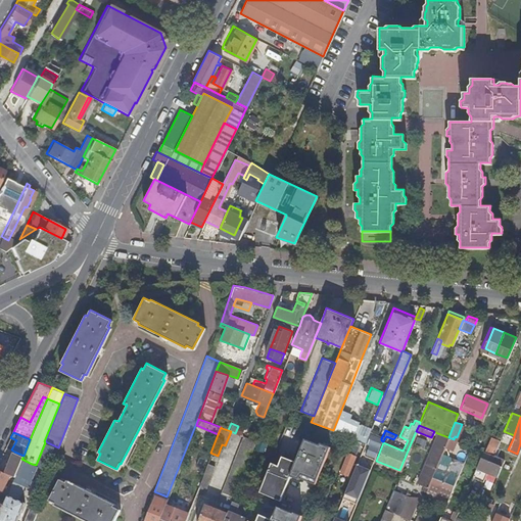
[(367,433),(364,443),(377,446),(379,436),(367,433)]
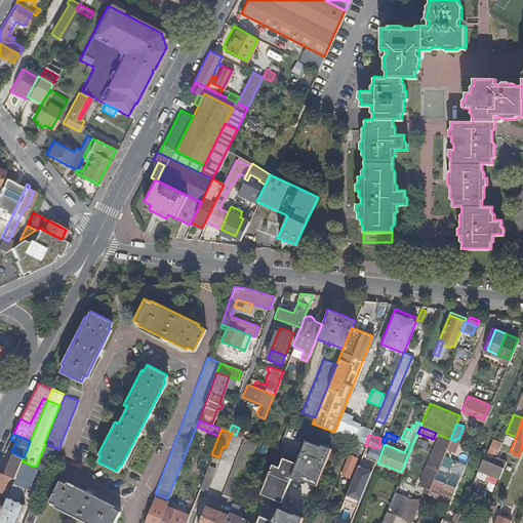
[(424,492),(427,493),(429,490),(450,439),(439,435),(418,484),(425,487),(424,492)]
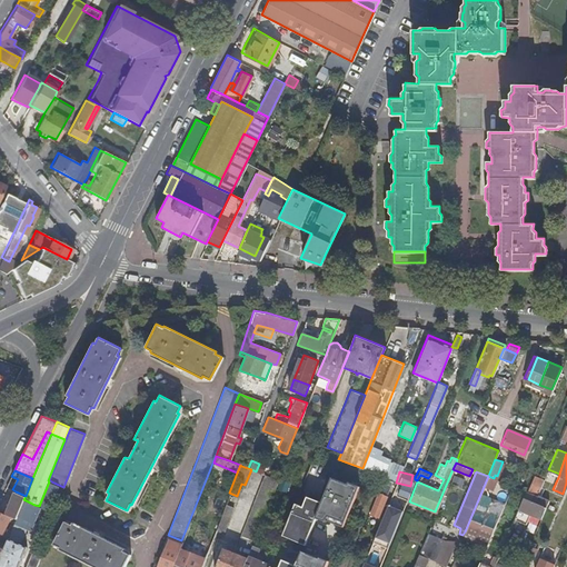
[(236,547),(249,553),(251,545),(270,498),(277,479),(265,474),(236,547)]
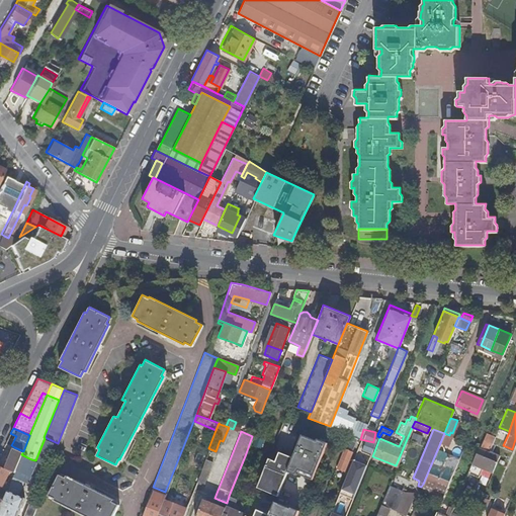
[(326,442),(301,433),(291,457),(286,469),(312,480),(326,442)]
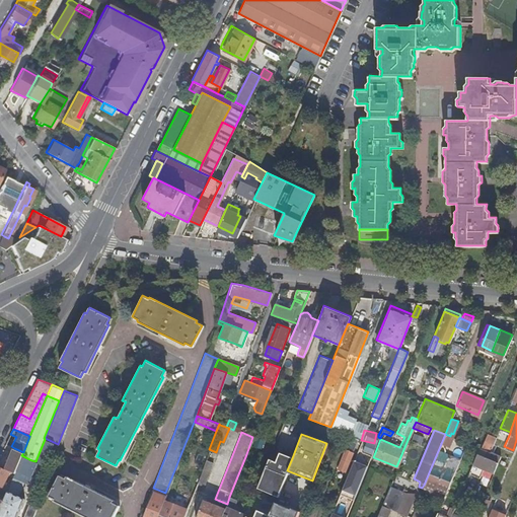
[(431,488),(434,489),(441,472),(436,470),(450,436),(445,434),(424,485),(431,488)]
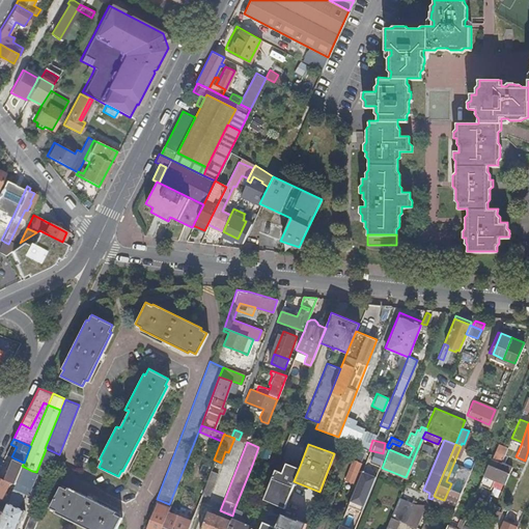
[(493,460),(490,457),(488,464),(498,468),(500,462),(502,458),(506,447),(499,444),(493,460)]
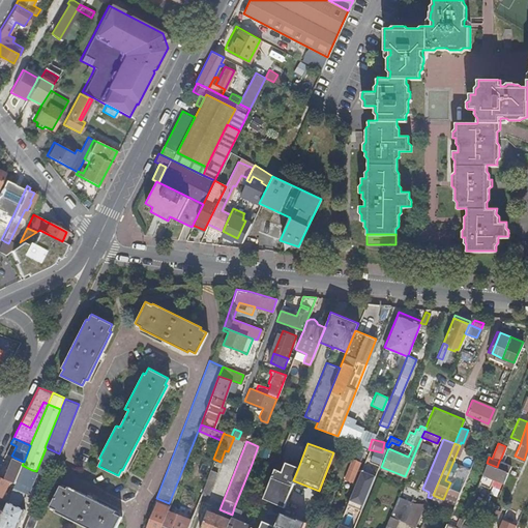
[(351,458),(358,461),(363,448),(356,445),(351,458)]
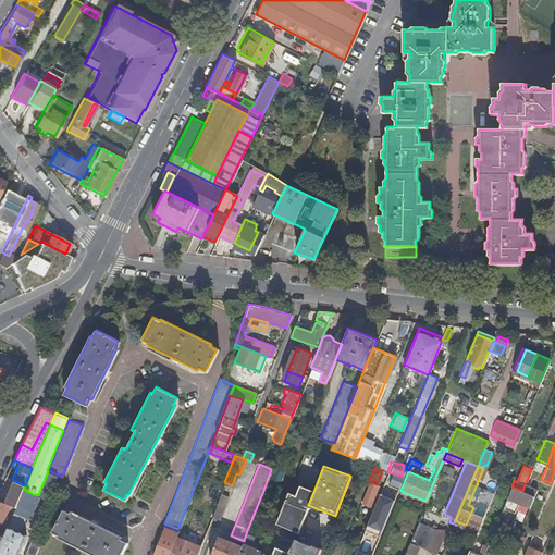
[(57,476),(48,471),(38,495),(47,498),(57,476)]
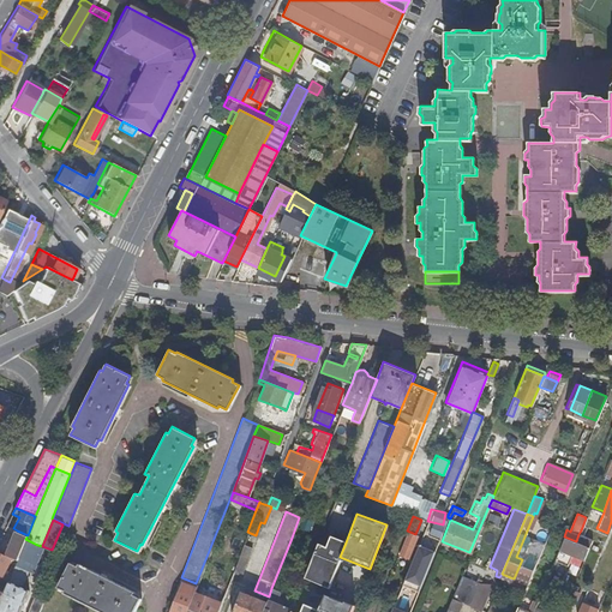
[(415,534),(407,531),(403,541),(412,545),(415,534)]
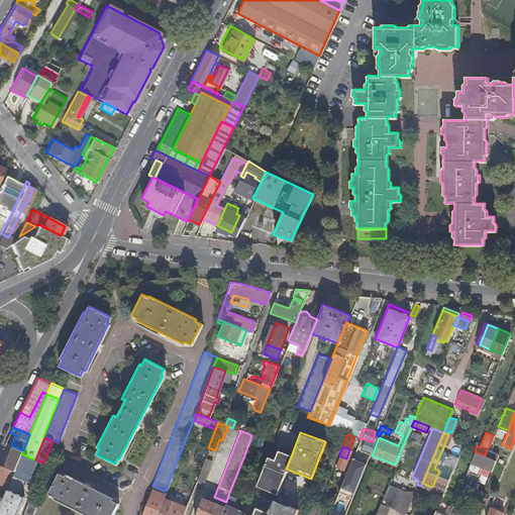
[(497,450),(489,446),(487,449),(485,455),(493,459),(497,450)]
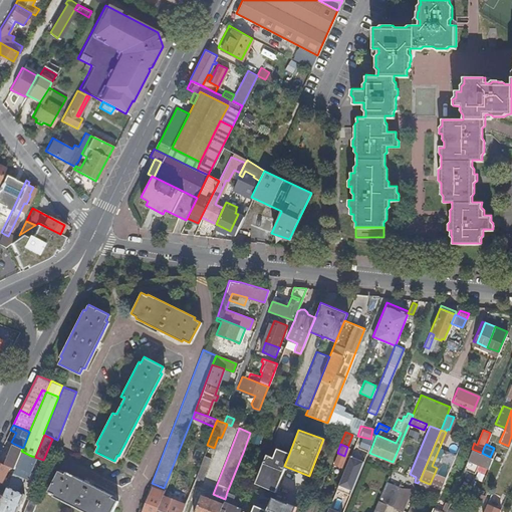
[(7,459),(5,463),(8,465),(14,468),(16,464),(21,451),(12,447),(7,459)]
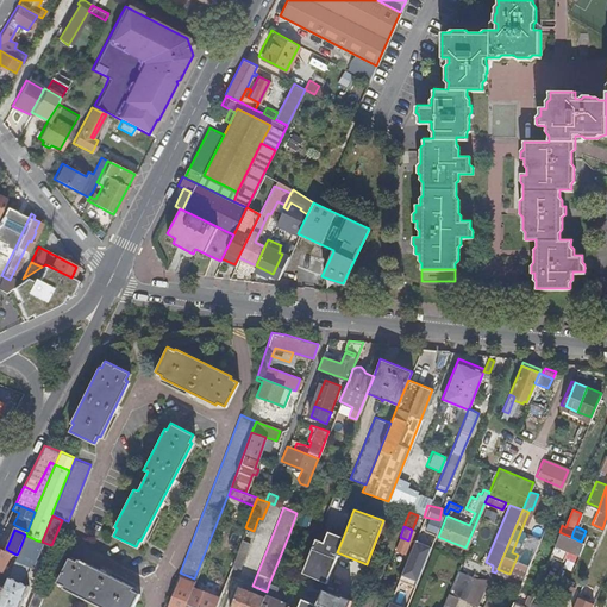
[(337,552),(343,538),(327,531),(323,542),(314,539),(301,573),(325,582),(337,552)]
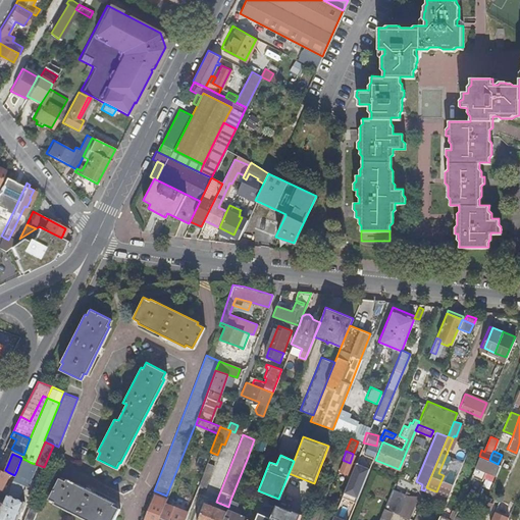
[(485,471),(496,475),(500,465),(498,464),(489,460),(479,456),(478,457),(470,476),(473,477),(481,481),(483,476),(485,471)]
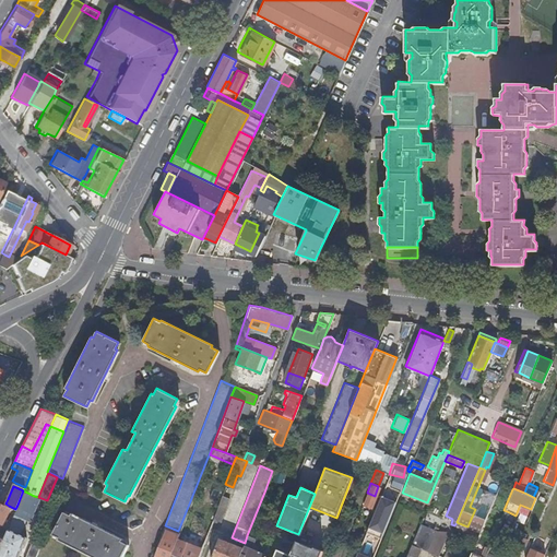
[(28,510),(34,496),(23,490),(18,505),(15,509),(8,529),(4,538),(0,548),(0,555),(6,556),(16,556),(26,536),(19,533),(28,510)]
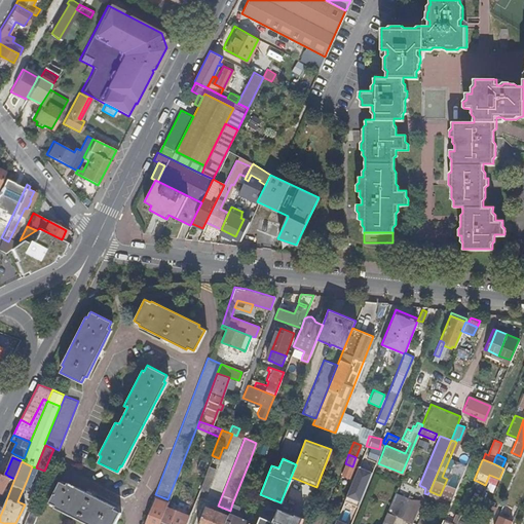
[(352,466),(345,463),(340,474),(347,477),(352,466)]
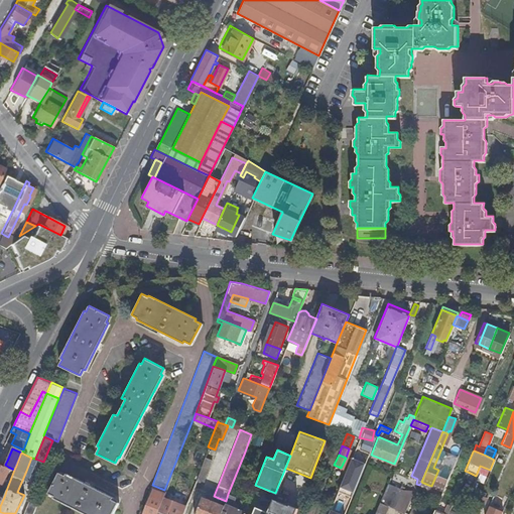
[(211,460),(204,457),(195,480),(202,482),(211,460)]
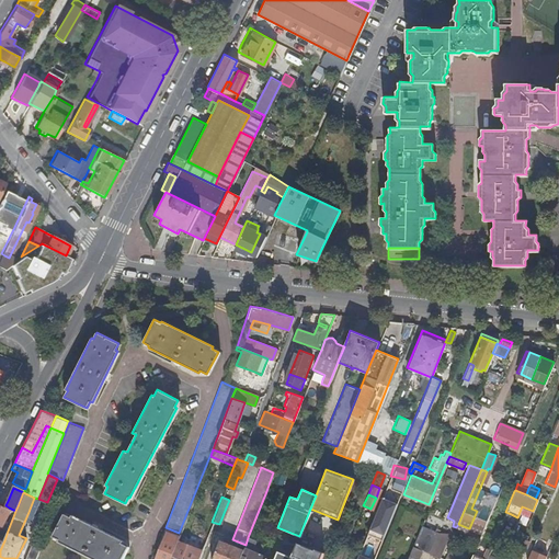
[(381,498),(367,533),(381,539),(396,503),(381,498)]
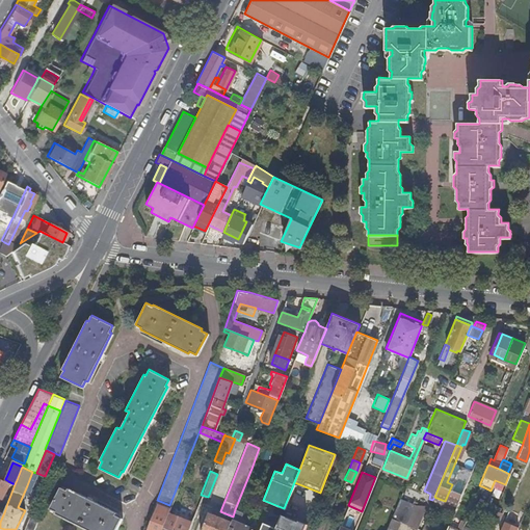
[(0,500),(8,481),(5,479),(0,477),(0,500)]
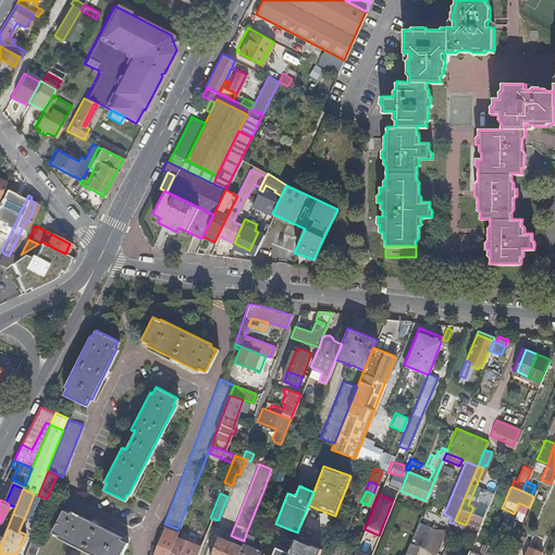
[(518,503),(516,508),(527,513),(529,507),(518,503)]
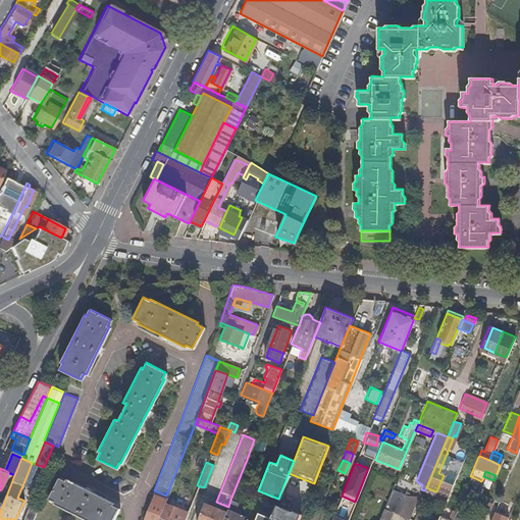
[(66,478),(65,480),(60,477),(49,499),(54,502),(54,504),(86,519),(112,519),(119,508),(113,505),(114,503),(66,478)]
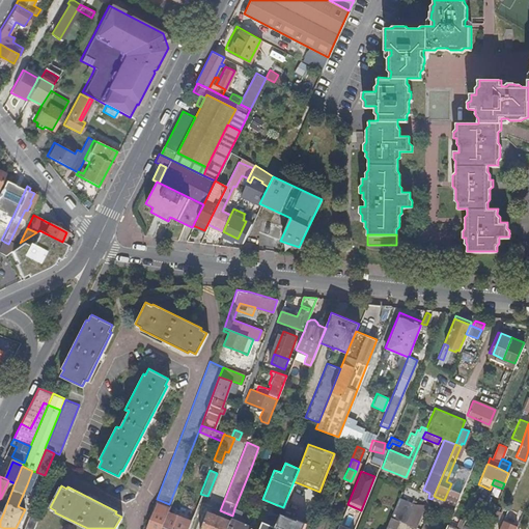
[(473,498),(478,501),(481,494),(478,492),(476,491),(473,498)]
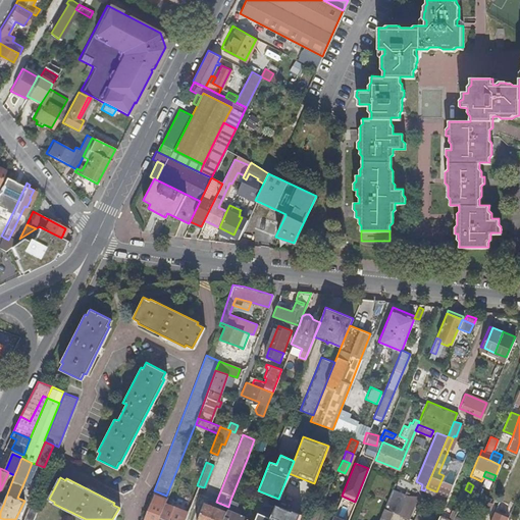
[(404,494),(392,488),(377,519),(387,519),(392,511),(408,518),(417,496),(407,495),(408,491),(405,490),(404,494)]
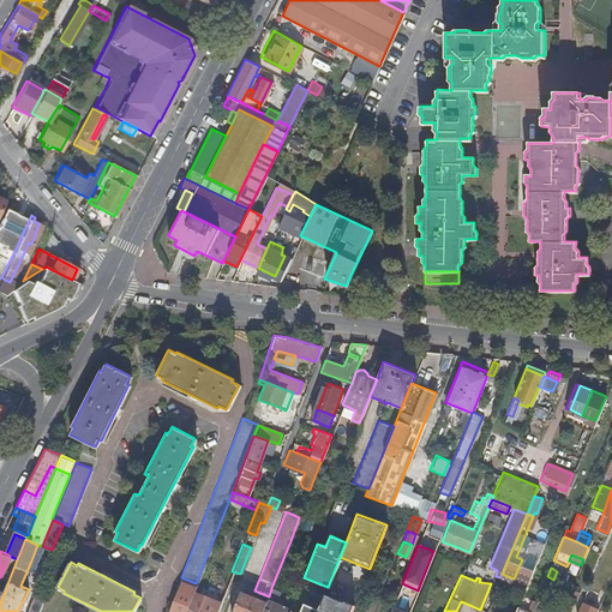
[(169,611),(185,611),(193,592),(197,585),(180,579),(179,582),(181,582),(169,611)]
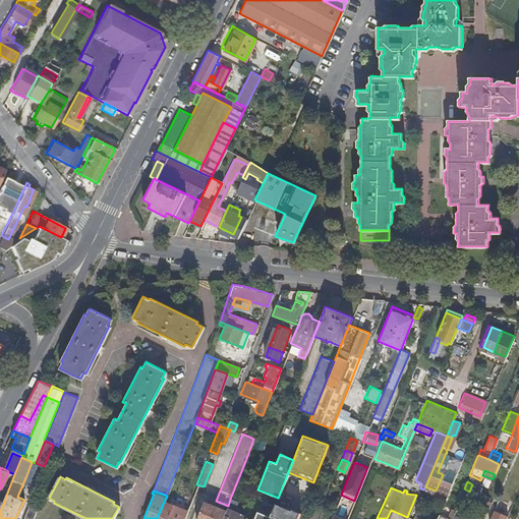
[(236,502),(230,499),(228,506),(225,511),(222,518),(245,518),(246,518),(246,517),(237,513),(238,511),(234,509),(235,507),(236,502)]
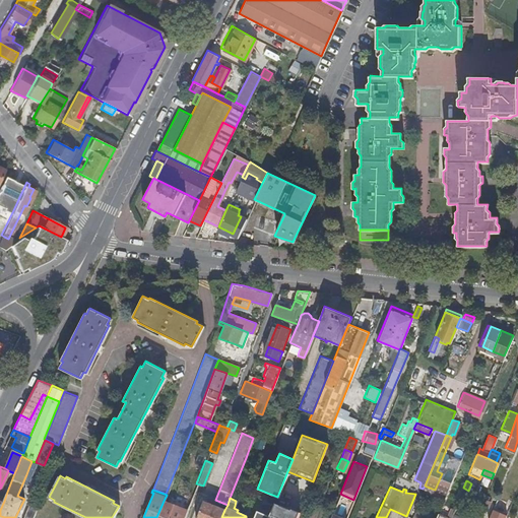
[(491,501),(482,498),(479,506),(487,509),(491,501)]
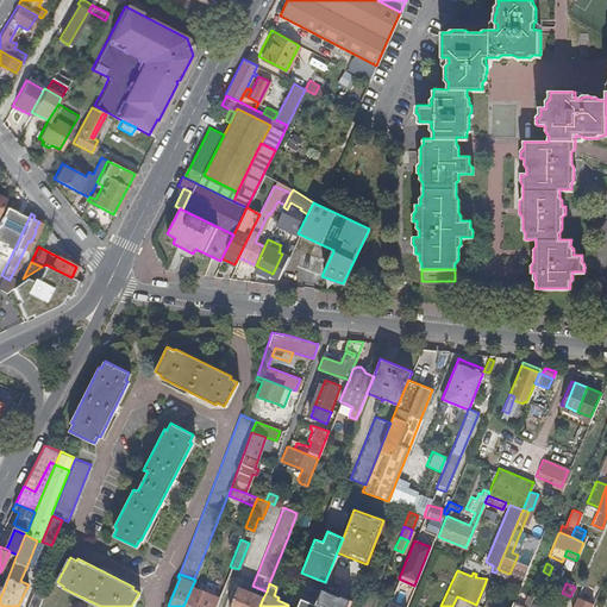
[(214,606),(219,598),(192,587),(183,606),(214,606)]
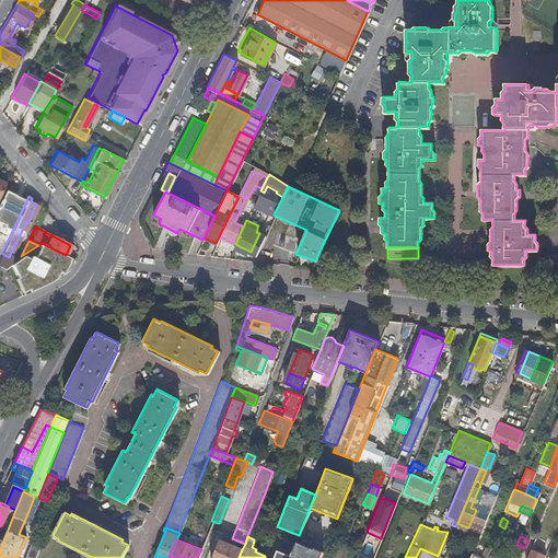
[(210,557),(239,557),(242,549),(219,539),(210,557)]
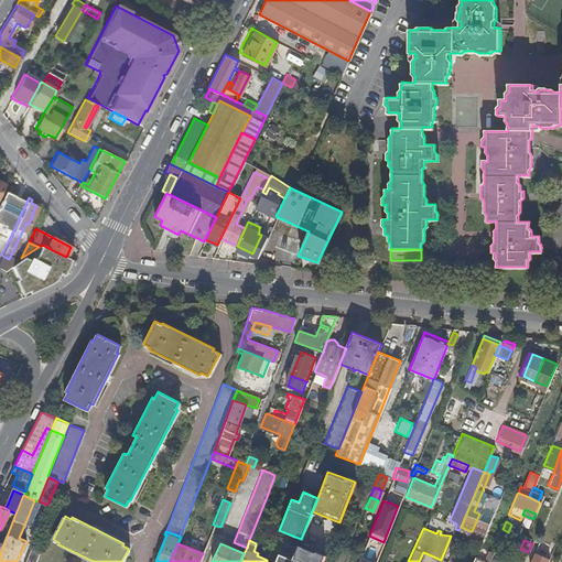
[(322,561),(324,555),(299,544),(292,560),(291,561),(322,561)]
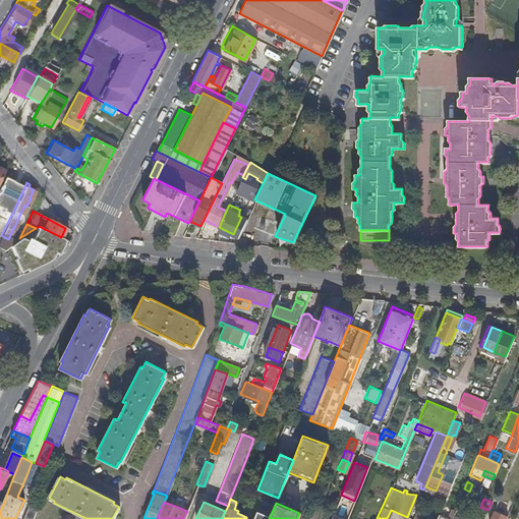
[(33,518),(37,509),(29,506),(22,518),(33,518)]
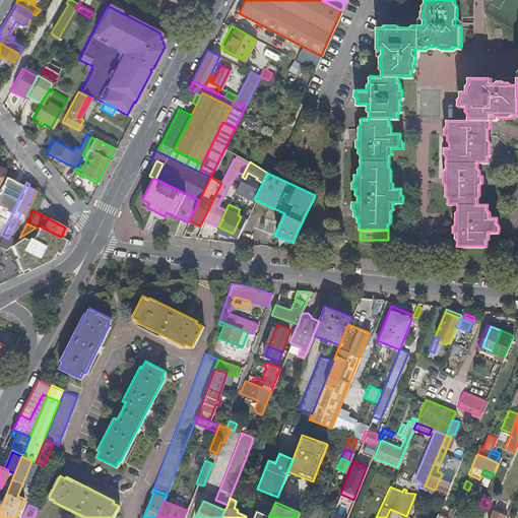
[(449,517),(454,509),(450,507),(445,517),(440,517),(436,516),(435,517),(449,517)]
